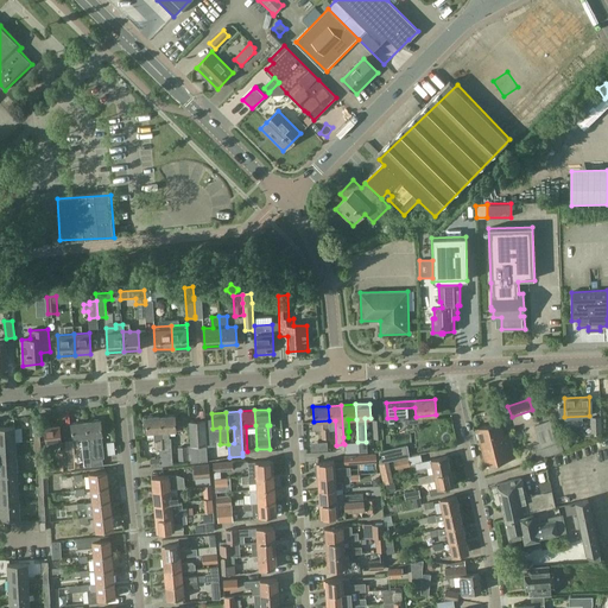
[(154,438),(162,438),(160,416),(146,417),(146,432),(154,432),(154,438)]
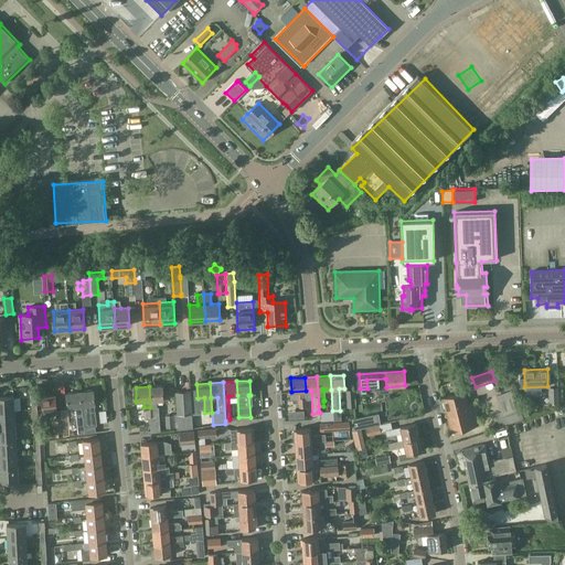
[(149,425),(149,434),(161,432),(160,407),(158,407),(158,401),(169,400),(169,391),(162,392),(162,386),(149,386),(150,407),(151,417),(148,417),(149,425)]
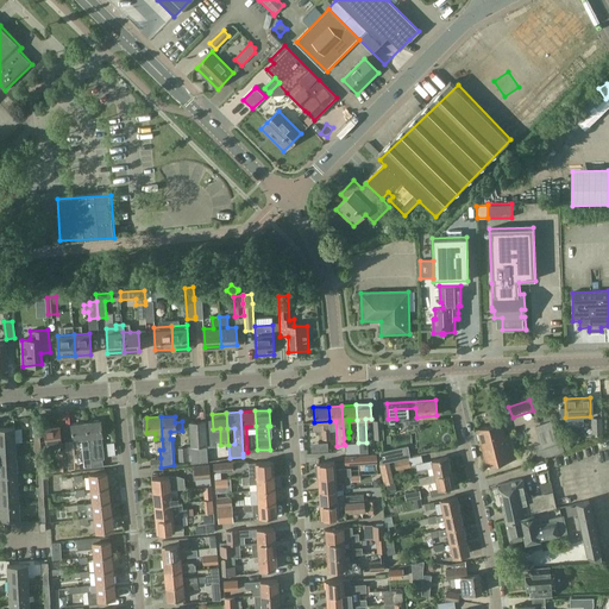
[(87,422),(89,446),(92,466),(104,465),(104,459),(106,459),(100,420),(87,422)]
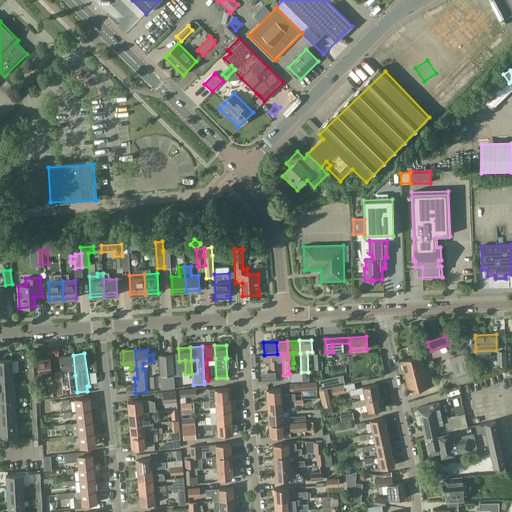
[(314,364),(322,363),(321,353),(313,353),(314,364)]
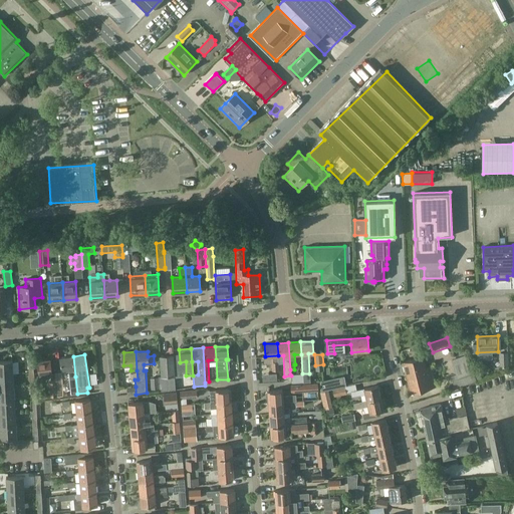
[(159,392),(175,390),(175,376),(173,355),(161,356),(162,376),(158,377),(158,382),(159,390),(159,392)]
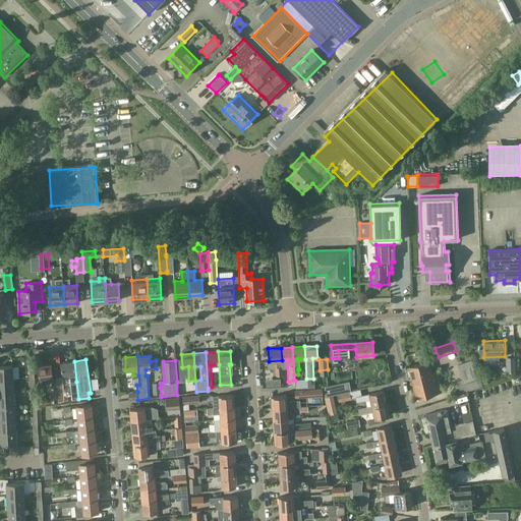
[(70,383),(76,382),(74,361),(61,363),(63,375),(69,375),(70,383)]
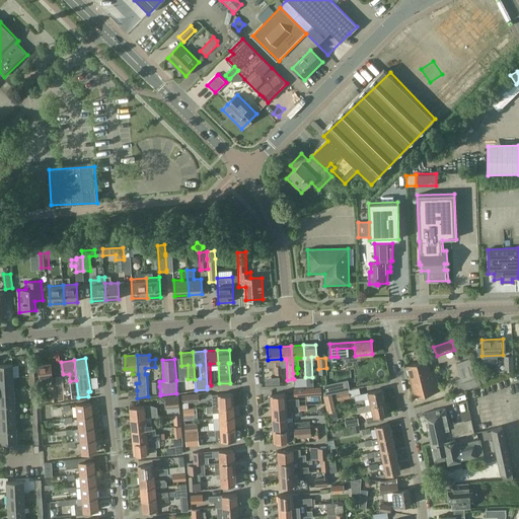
[(428,372),(425,361),(406,366),(415,396),(439,390),(434,370),(428,372)]
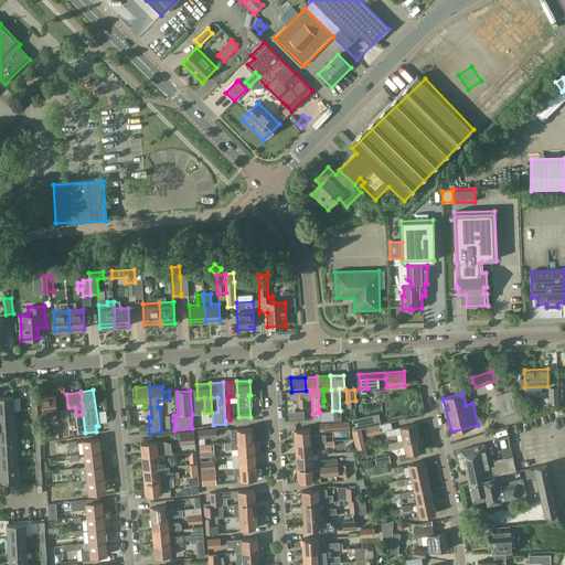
[(42,411),(56,408),(55,394),(41,396),(42,411)]
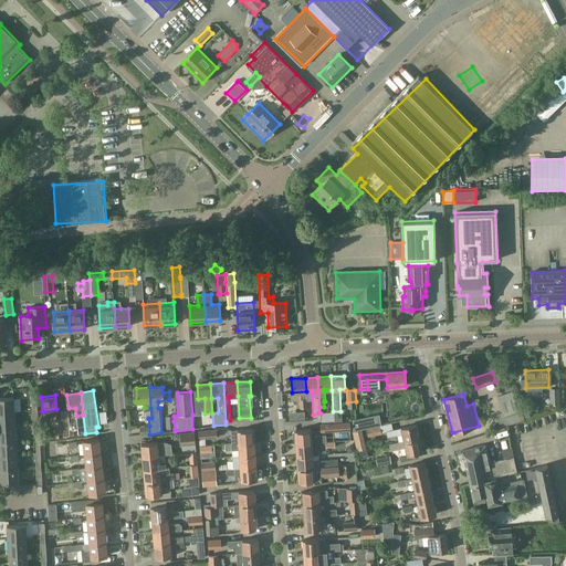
[(0,411),(14,411),(14,397),(13,397),(10,397),(0,397),(0,411)]
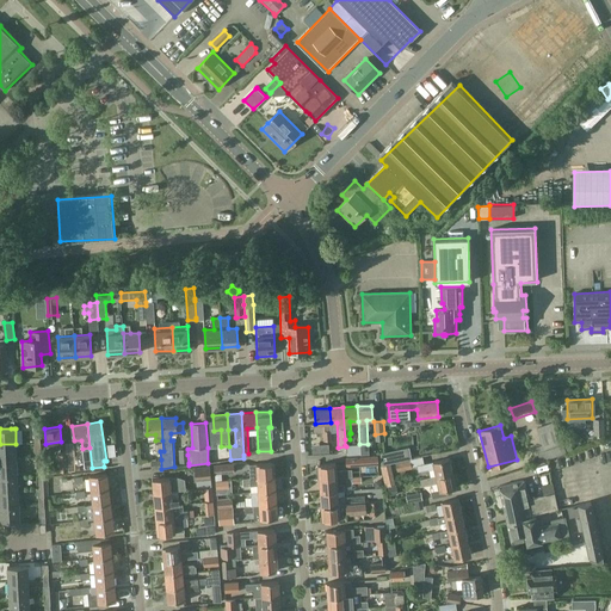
[(541,461),(567,454),(561,437),(542,443),(536,445),(541,461)]
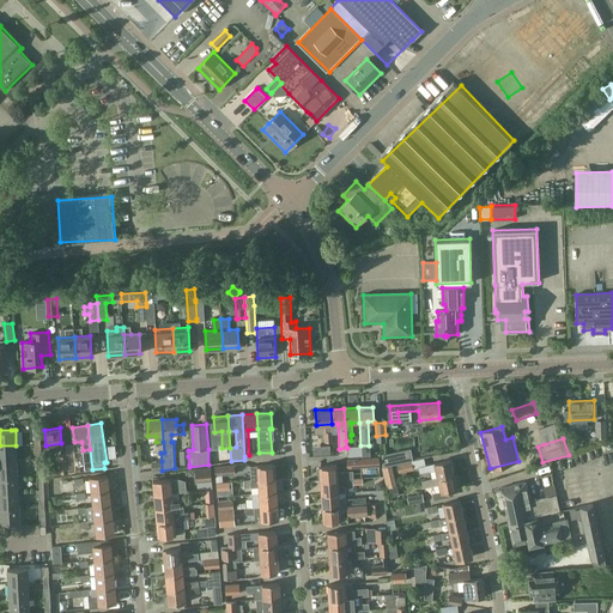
[(0,462),(17,461),(16,445),(0,445),(0,462)]
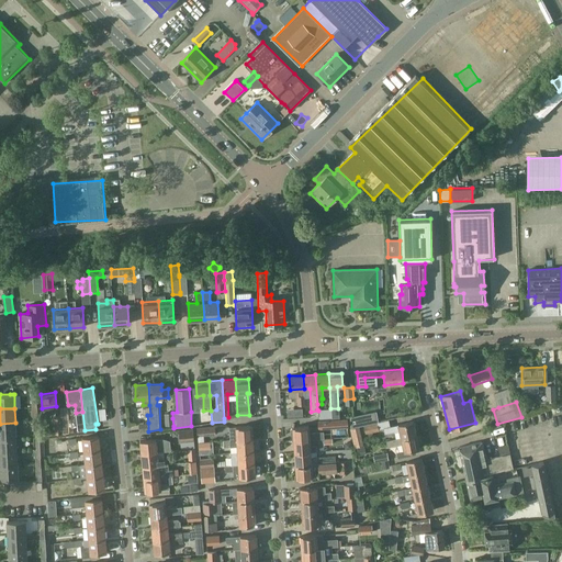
[(62,417),(62,418),(62,434),(70,433),(68,408),(60,408),(62,417)]
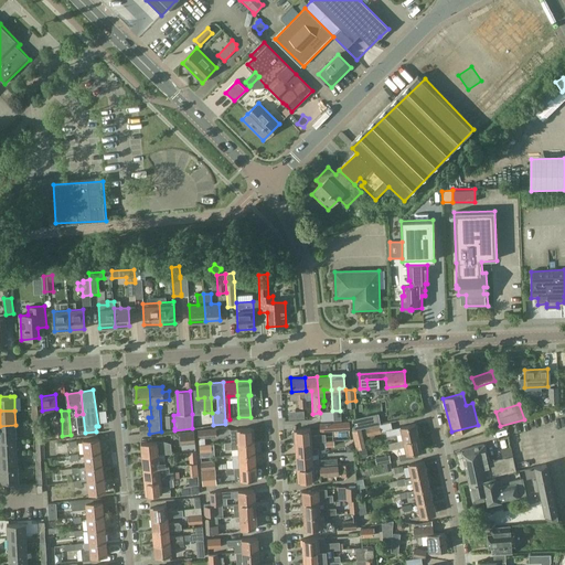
[(319,412),(320,413),(320,420),(333,420),(332,411),(319,412)]
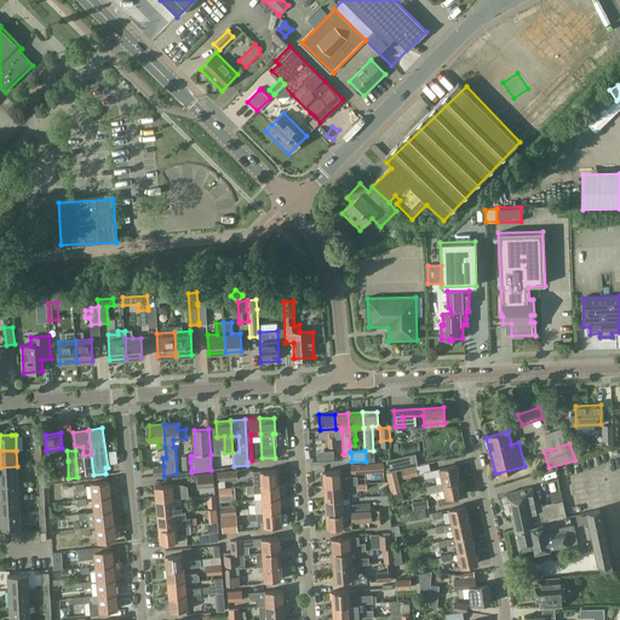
[(391,460),(386,460),(386,474),(396,471),(402,470),(417,466),(414,455),(391,460)]
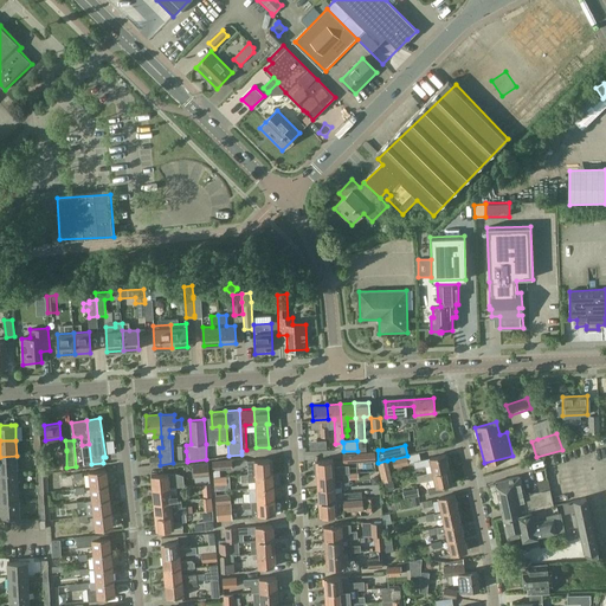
[(342,463),(375,461),(374,453),(342,455),(342,463)]
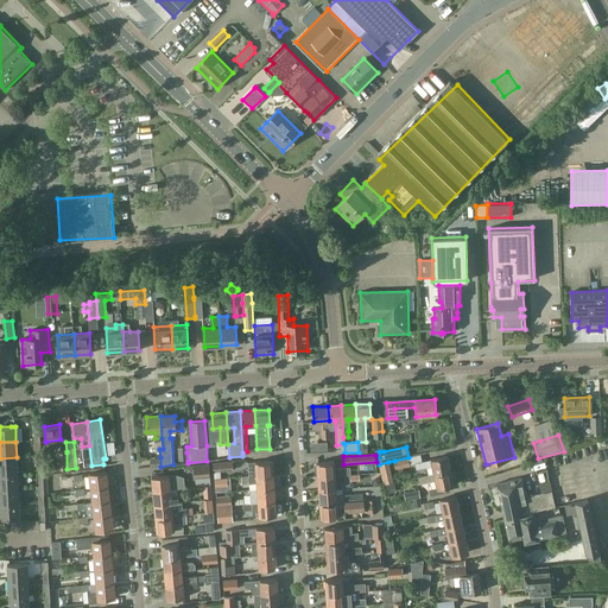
[(0,474),(18,474),(17,457),(0,458),(0,474)]
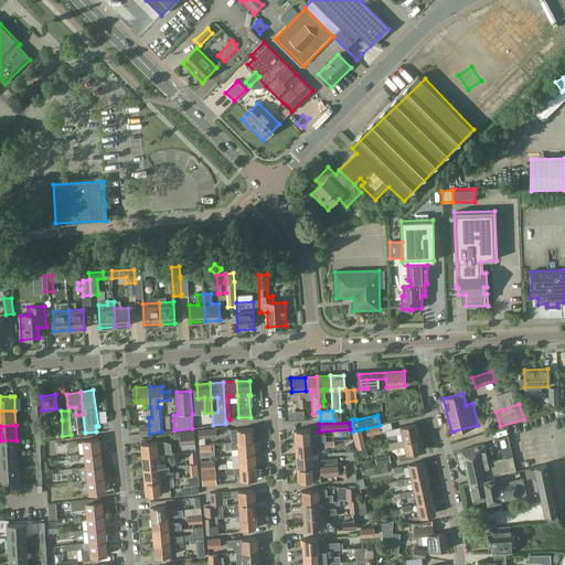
[(149,434),(149,425),(140,425),(140,426),(134,427),(135,435),(149,434)]
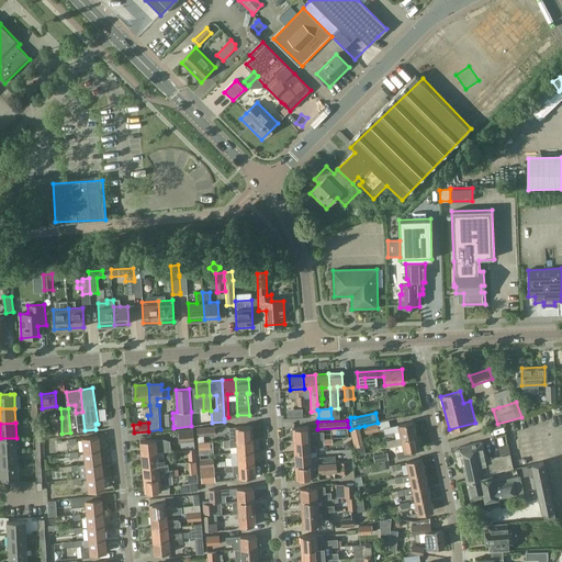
[(366,434),(380,431),(378,423),(364,426),(366,434)]
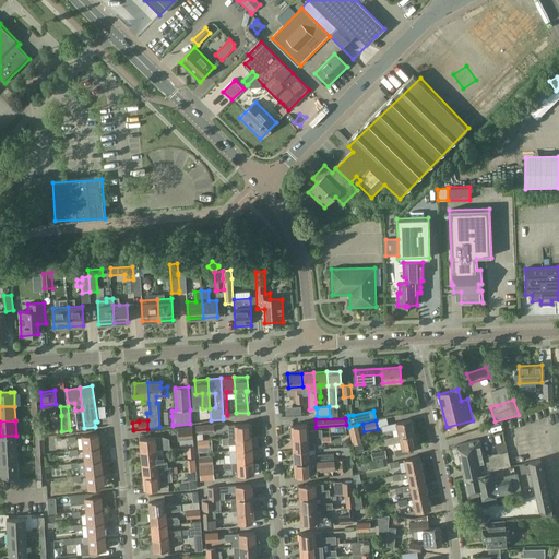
[(399,437),(414,433),(411,420),(395,424),(382,426),(383,431),(390,430),(393,431),(396,430),(399,437)]
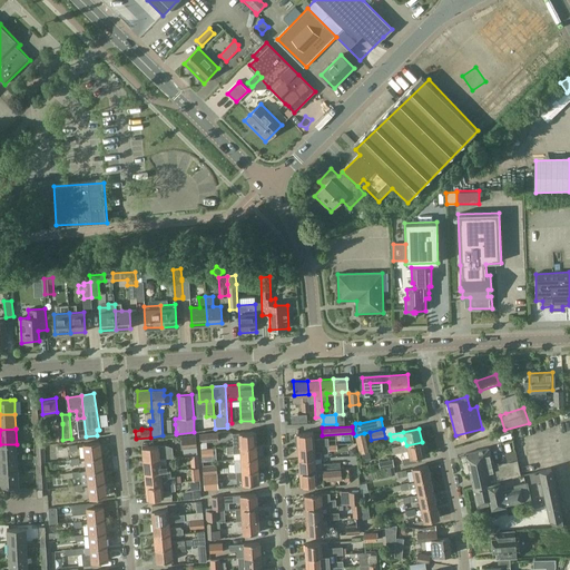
[(234,446),(256,445),(255,432),(234,433),(234,446)]
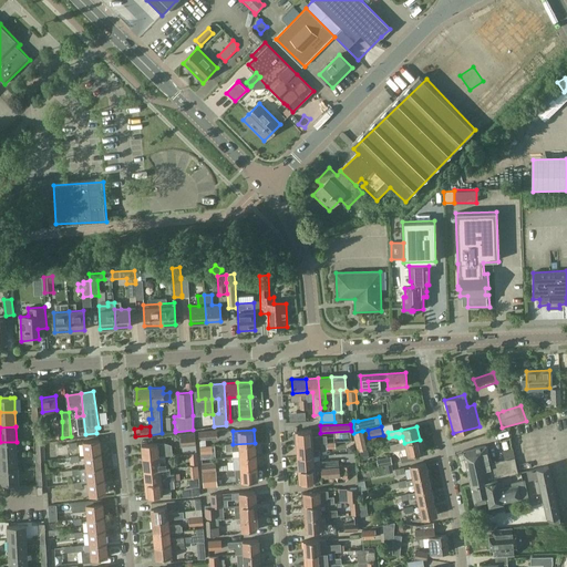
[(296,439),(296,445),(311,444),(311,430),(295,431),(296,433),(294,433),(294,434),(294,437),(295,439),(296,439)]
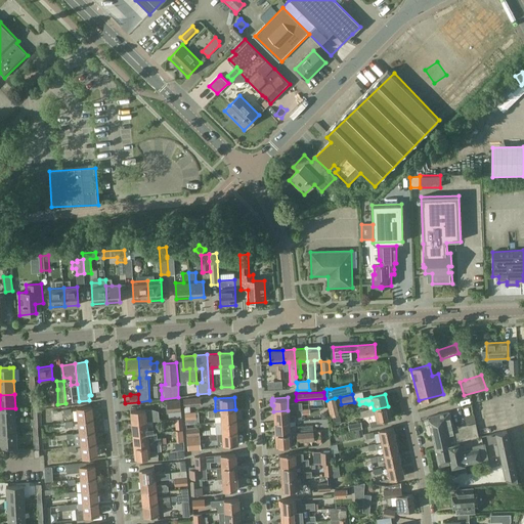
[(326,400),(328,405),(329,409),(337,407),(335,398),(326,400)]
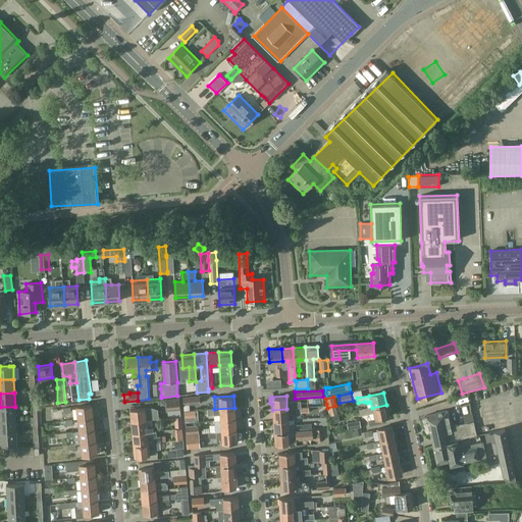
[(167,411),(180,410),(179,399),(166,400),(167,411)]
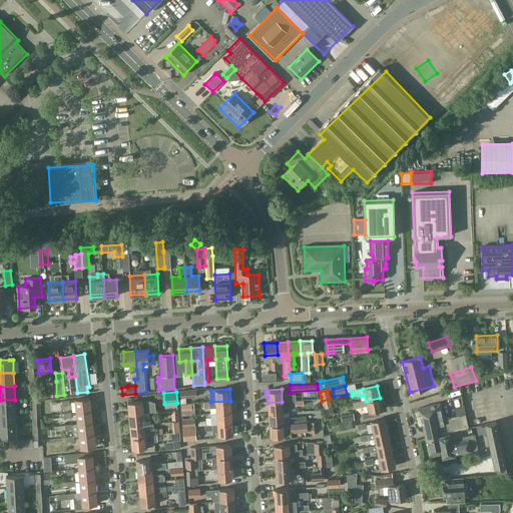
[(77,413),(91,411),(89,398),(75,400),(77,413)]
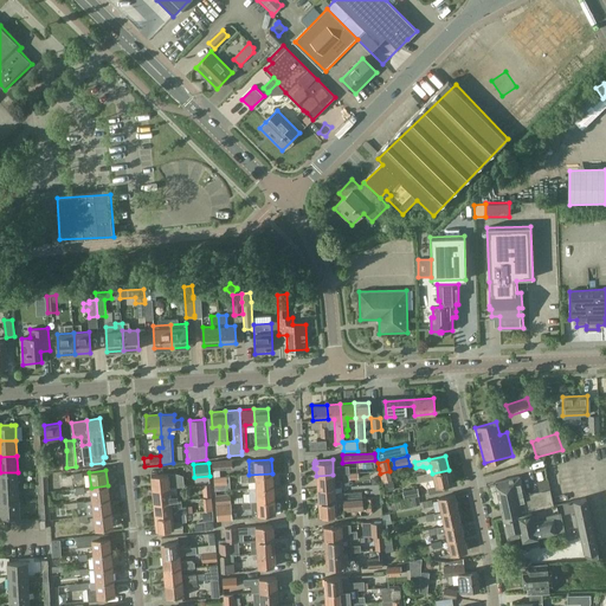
[(449,470),(432,474),(417,477),(418,483),(433,479),(434,488),(451,483),(449,470)]
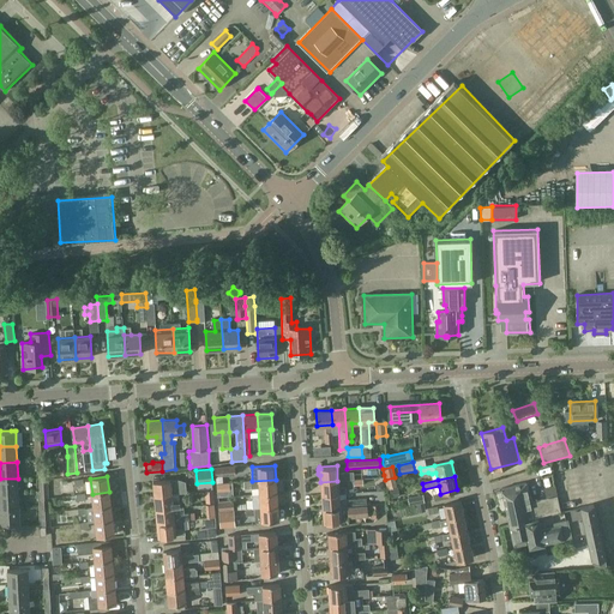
[(0,493),(18,492),(18,479),(0,479),(0,493)]
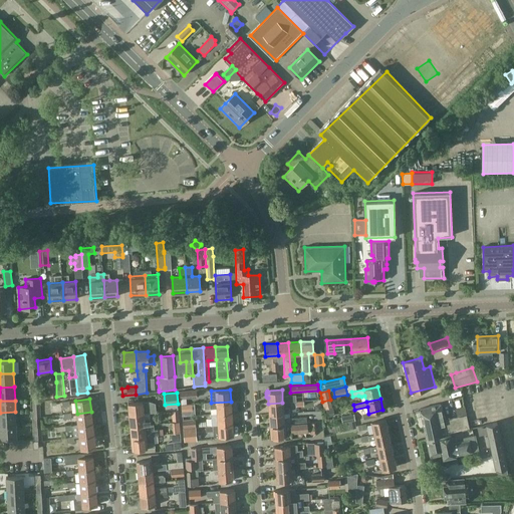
[(130,416),(144,414),(156,413),(155,404),(150,402),(143,402),(129,403),(130,416)]
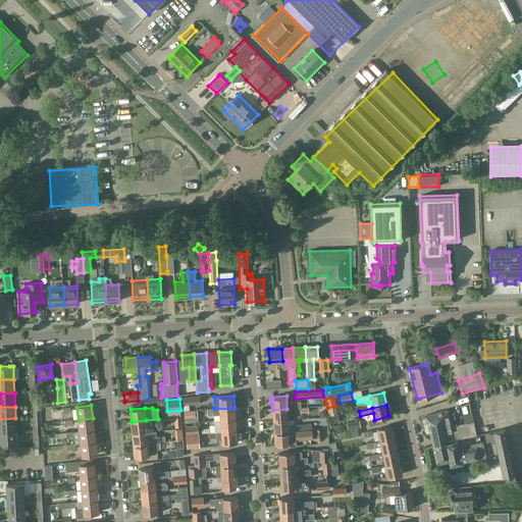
[(235,408),(214,409),(215,415),(220,415),(220,420),(236,419),(235,408)]
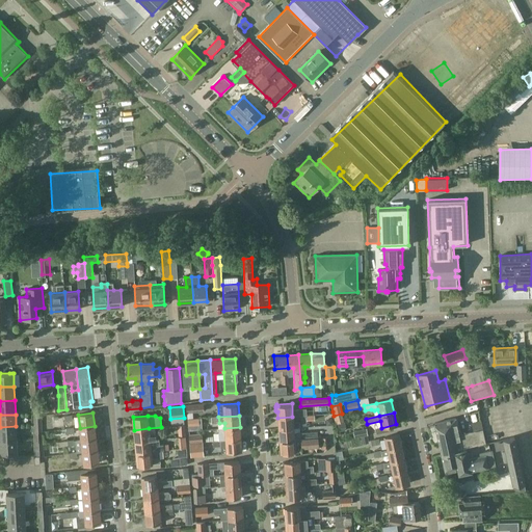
[(278,429),(293,428),(301,428),(301,422),(293,423),(292,417),(277,418),(278,429)]
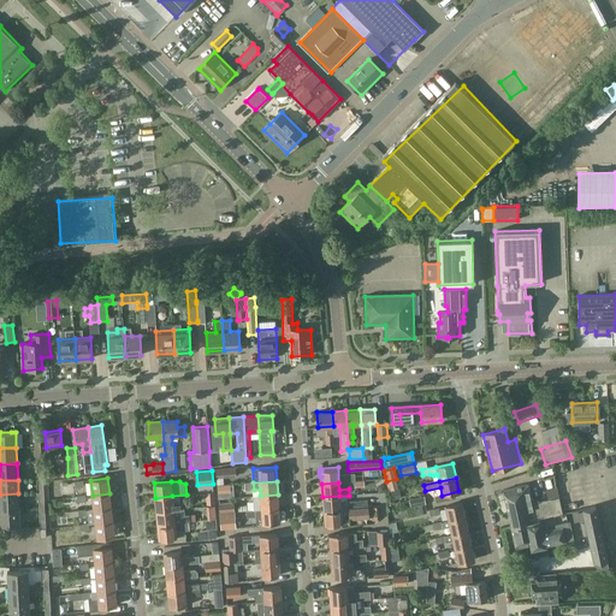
[(507,509),(532,503),(527,485),(502,491),(507,509)]
